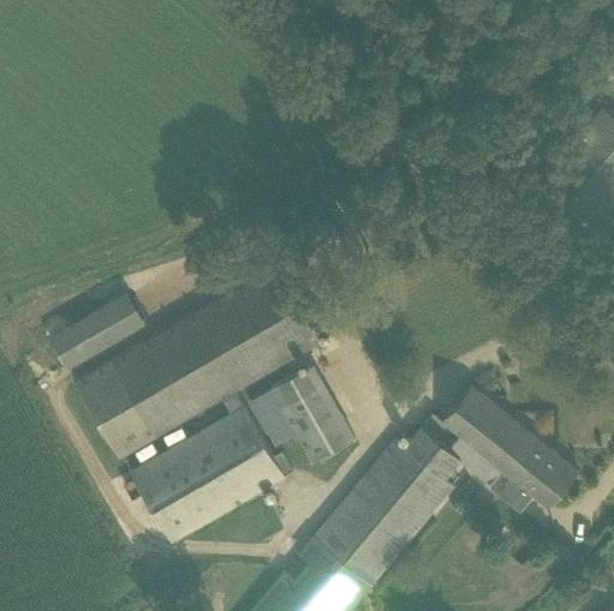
[(542,183),(578,214),(613,172),(613,119),(603,111),(542,183)]
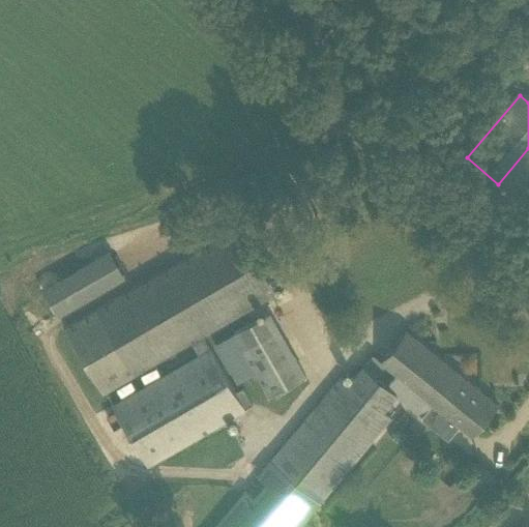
[(114,409),(148,468),(254,407),(243,390),(236,394),(203,338),(276,295),(239,232),(66,332),(104,396),(190,345),(199,359),(114,409)]
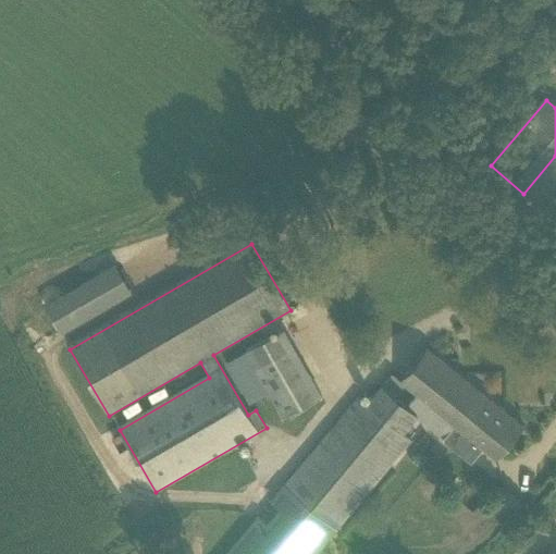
[(48,306),(64,336),(138,294),(121,265),(48,306)]
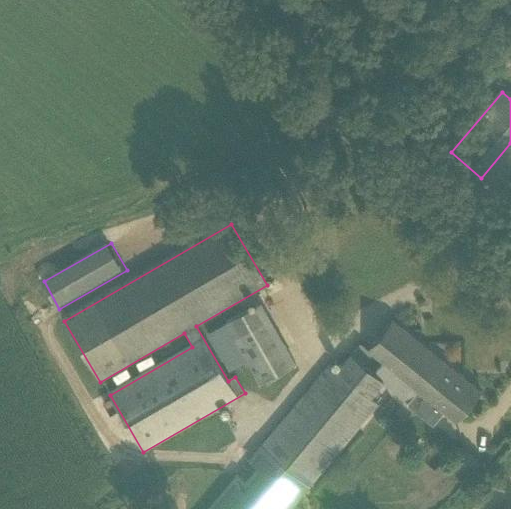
[(249,364),(262,387),(296,367),(260,305),(208,335),(230,375),(249,364)]
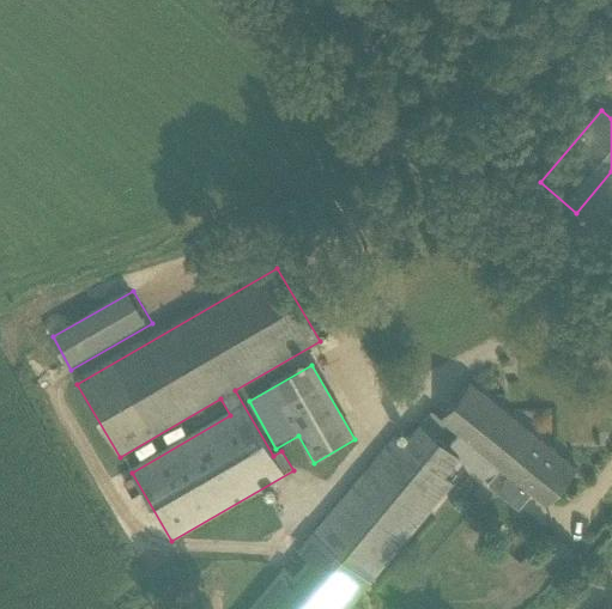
[(353,608),(373,586),(456,488),(447,481),(461,462),(467,467),(471,463),(494,482),(503,470),(549,507),(577,472),(470,385),(441,421),(459,437),(448,450),(420,427),(405,446),(397,439),(300,555),(307,561),(294,578),(285,572),(254,608),(353,608)]
